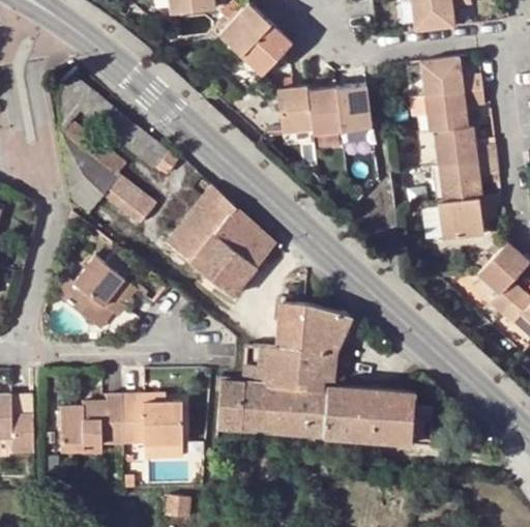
[(214,10),(213,0),(170,0),(173,16),(214,10)]
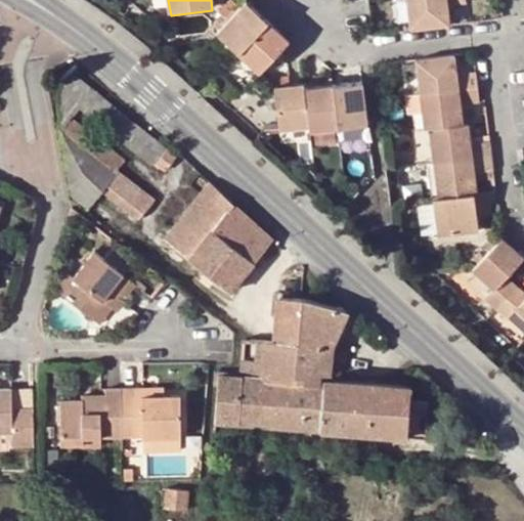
[(448,6),(466,4),(465,0),(407,0),(411,32),(451,28),(448,6)]
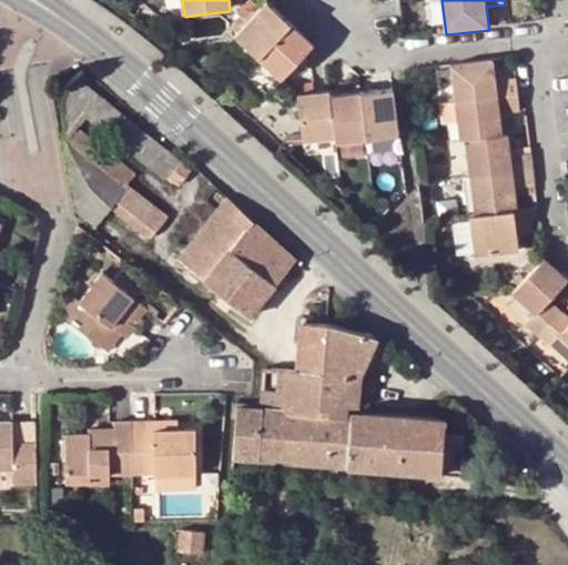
[(247,27),(262,10),(252,1),(237,18),(239,19),(247,27)]
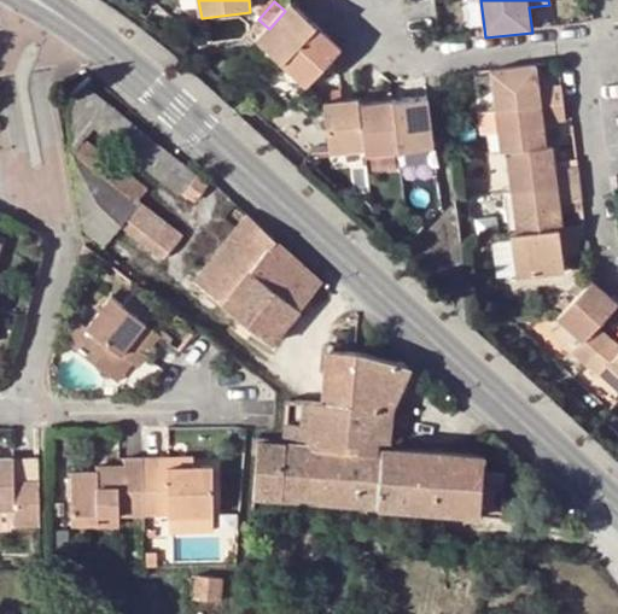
[(255,45),(281,68),(316,27),(291,4),(285,11),(269,29),(260,40),(255,45)]
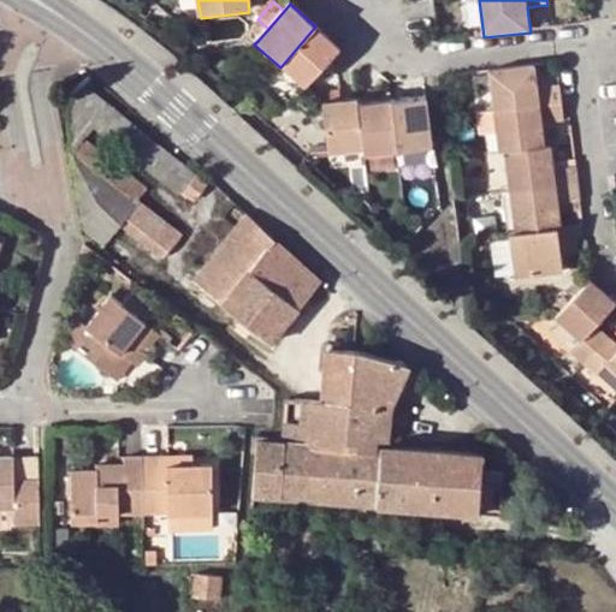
[(259,40),(268,29),(259,21),(252,29),(259,40)]
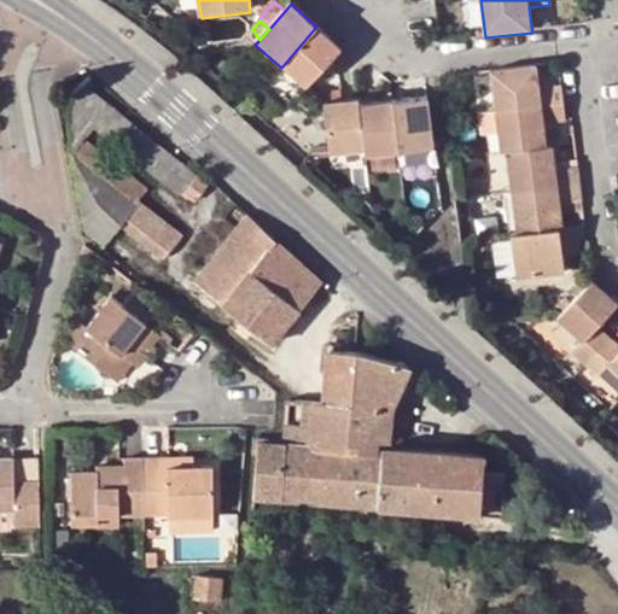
[(343,50),(316,27),(281,68),(307,89),(328,65),(343,50)]
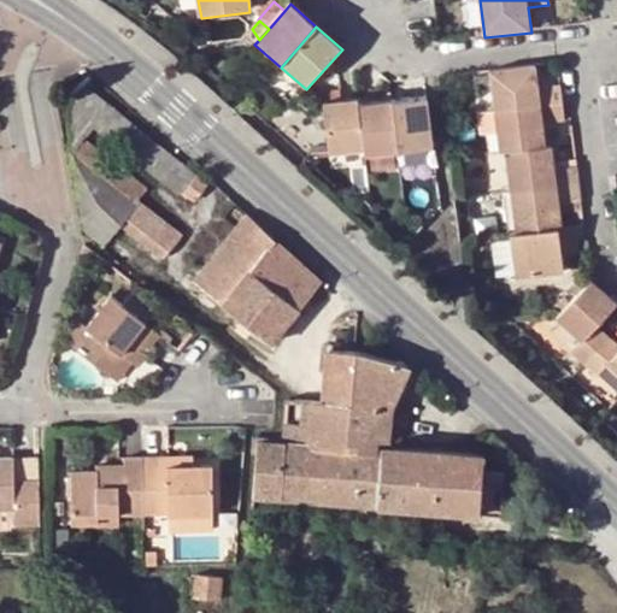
[(491,74),(495,115),(564,106),(560,89),(538,93),(534,68),(491,74)]
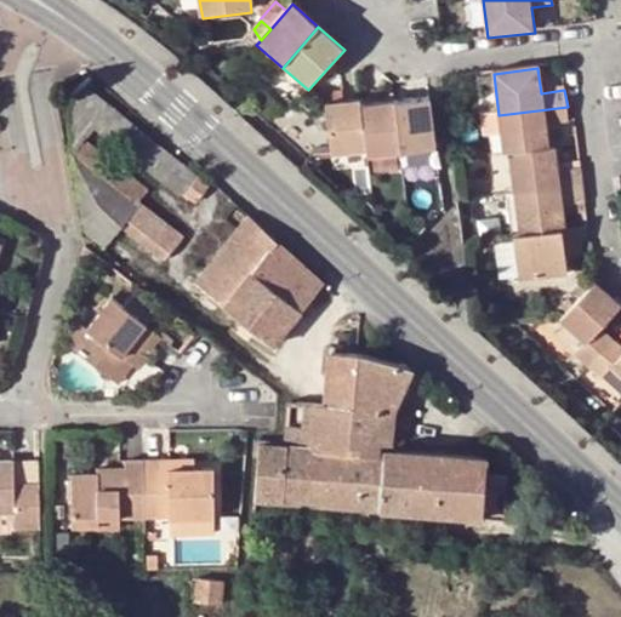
[(86,92),(73,108),(97,127),(194,205),(206,190),(86,92)]
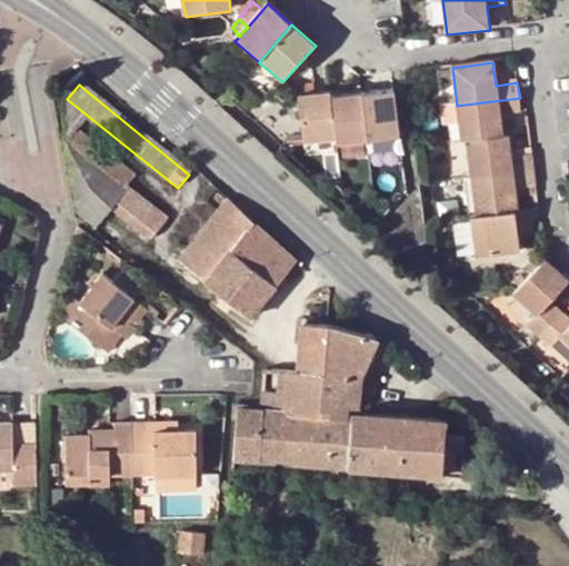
[(291,91),(300,99),(317,97),(316,88),(291,91)]
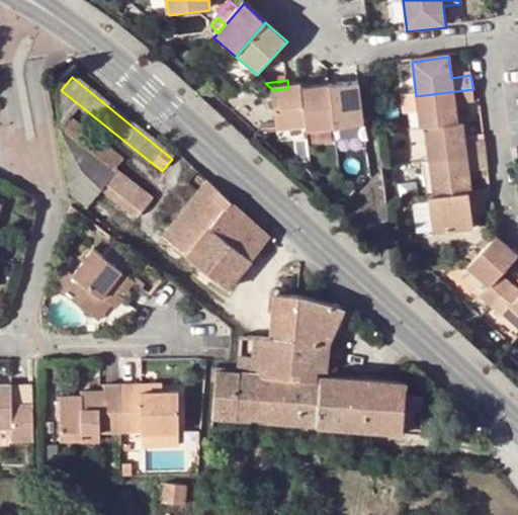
[(364,124),(359,84),(329,87),(334,129),(364,124)]
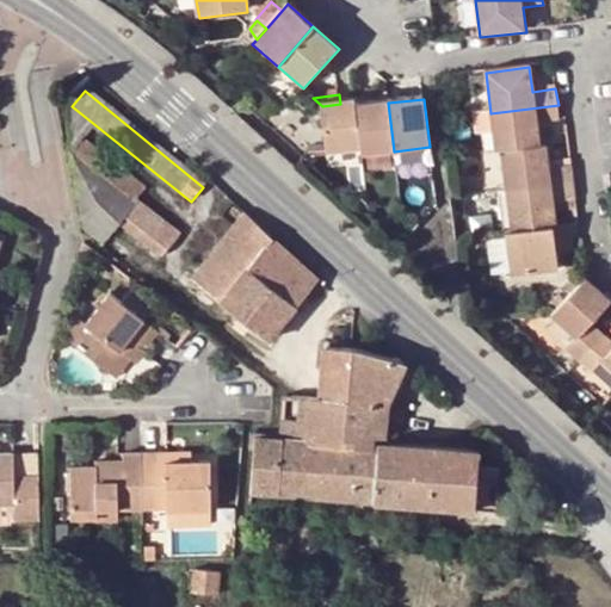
[(356,107),(355,101),(340,104),(322,106),(326,137),(352,150),(360,150),(356,107)]
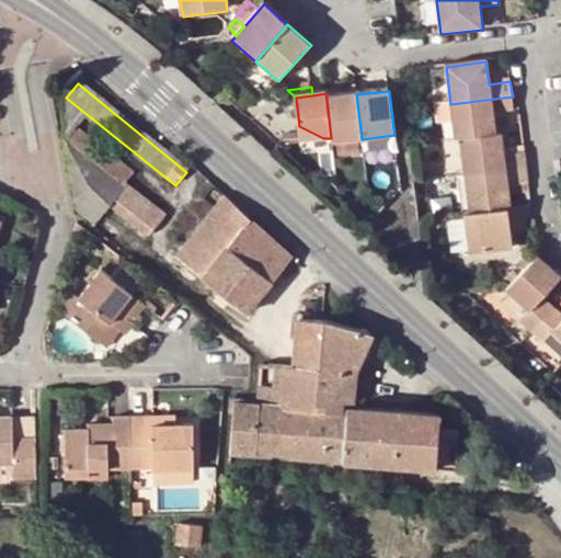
[(362,139),(356,94),(327,99),(331,138),(331,144),(362,139)]
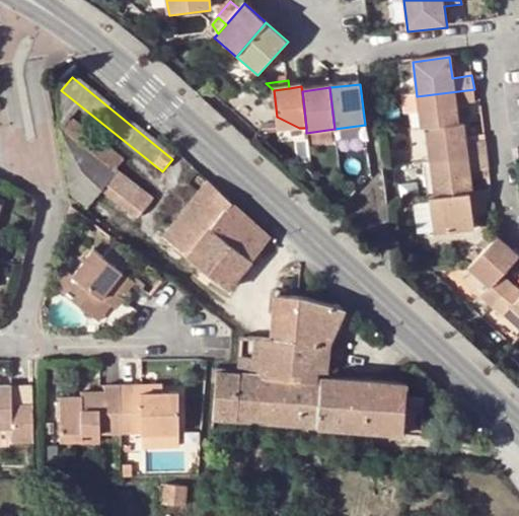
[(474,89),(417,96),(421,131),(427,130),(459,126),(457,106),(475,103),(474,89)]
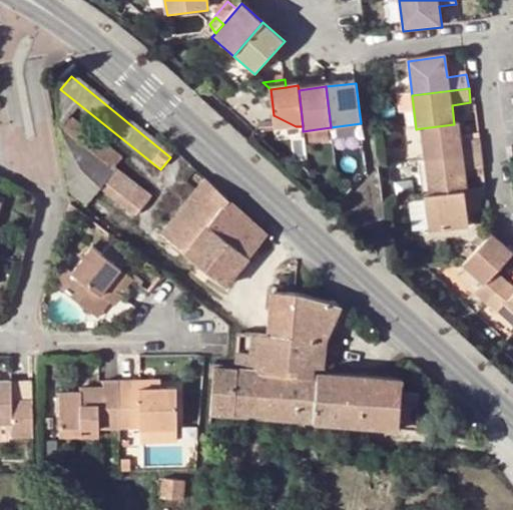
[(56,93),(57,111),(68,119),(80,105),(60,89),(56,93)]
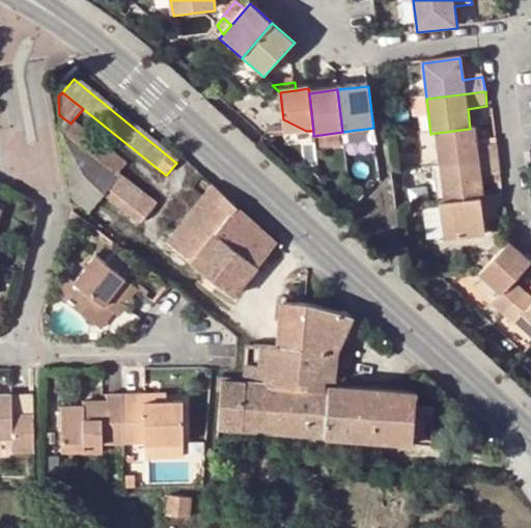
[(87,214),(102,195),(117,176),(124,165),(71,123),(59,115),(58,124),(74,202),(87,214)]
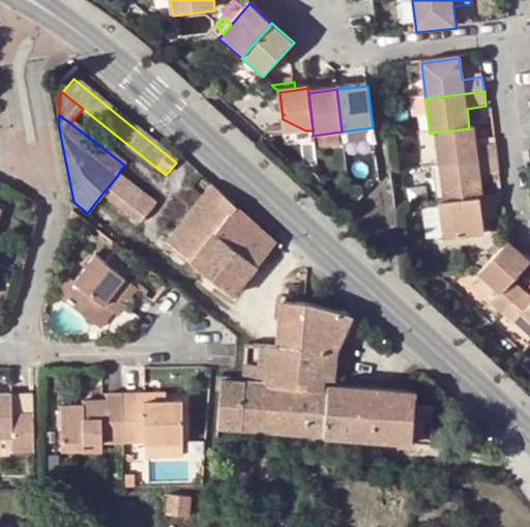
[(284,133),(305,130),(283,119),(284,133)]
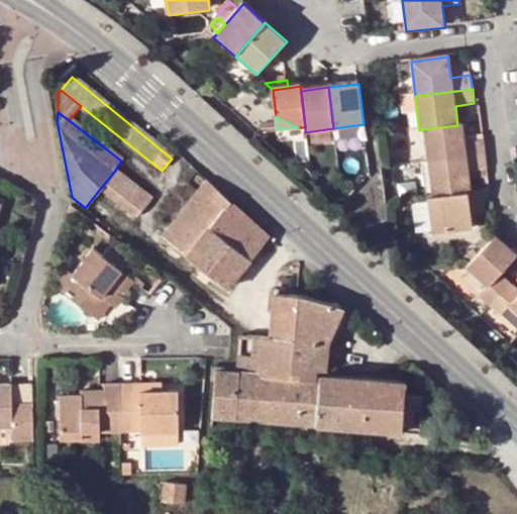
[(483,142),(464,144),(462,125),(457,125),(425,129),(429,164),(485,158),(483,142)]
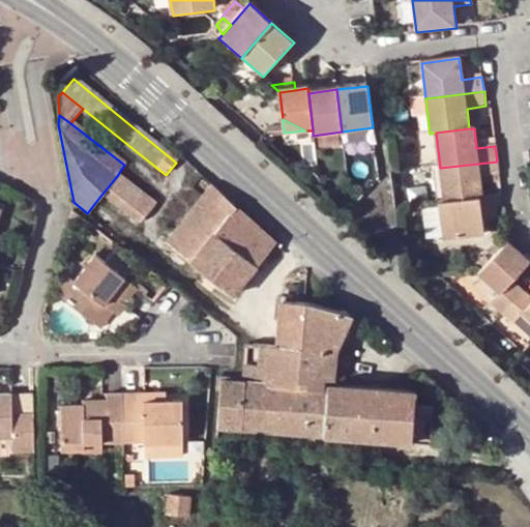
[(499,175),(497,162),(440,168),(444,201),(446,202),(482,198),(481,185),(480,178),(499,175)]
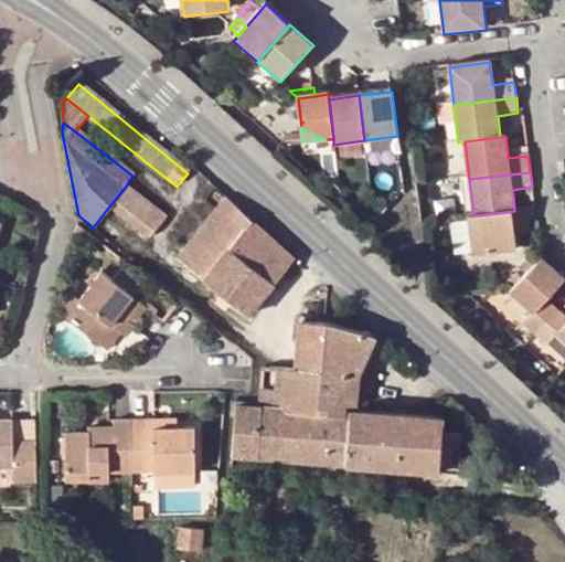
[(211,187),(200,199),(215,211),(225,199),(211,187)]
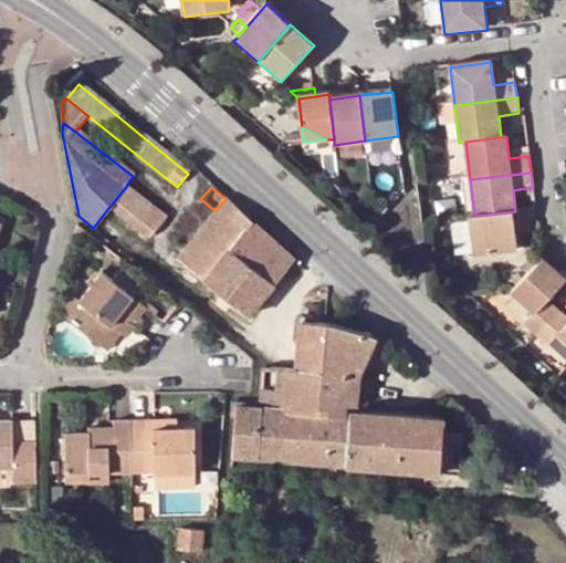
[(535,209),(533,187),(513,190),(514,198),(525,198),(526,210),(535,209)]
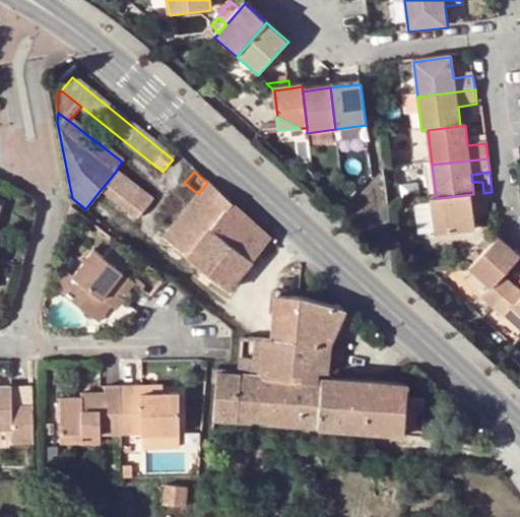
[(152,202),(115,173),(100,191),(138,220),(152,202)]
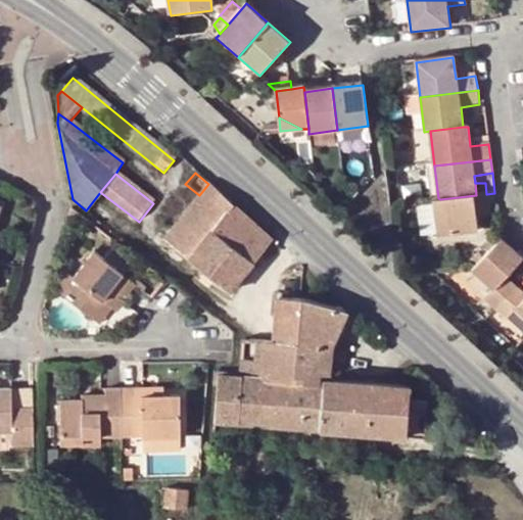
[(153,235),(203,274),(212,280),(230,293),(271,240),(208,184),(199,195),(173,229),(158,217),(153,224),(159,228),(153,235)]
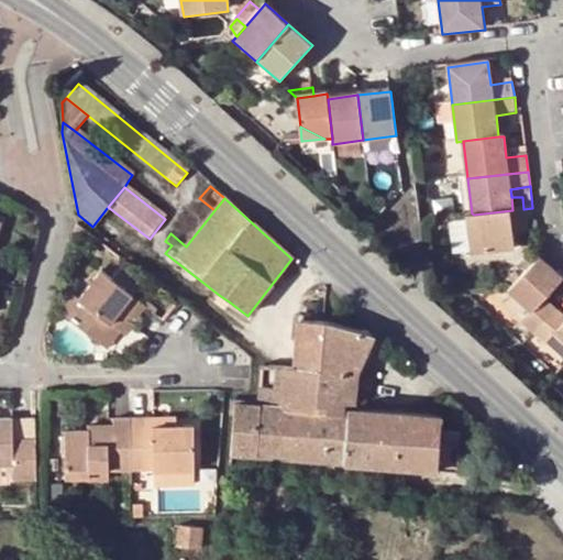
[(510,228),(526,226),(523,209),(512,210),(474,215),(465,216),(471,255),(514,250),(511,235),(510,228)]
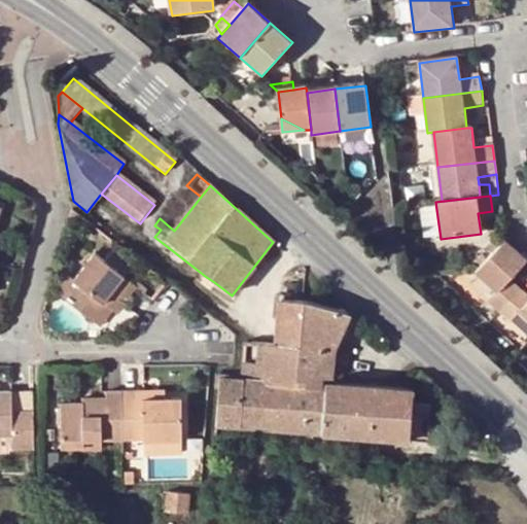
[(493,218),(492,211),(478,213),(479,220),(493,218)]
